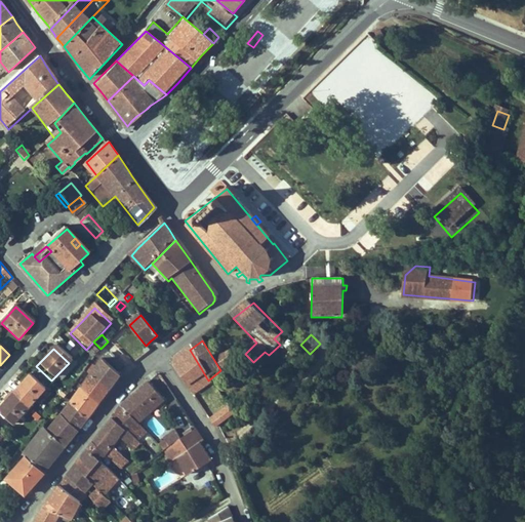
[(171,365),(191,394),(208,380),(190,350),(178,360),(171,365)]
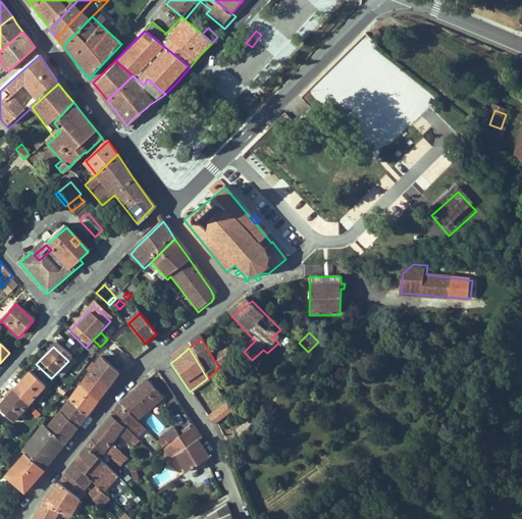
[(252,360),(244,352),(242,354),(250,362),(252,360)]
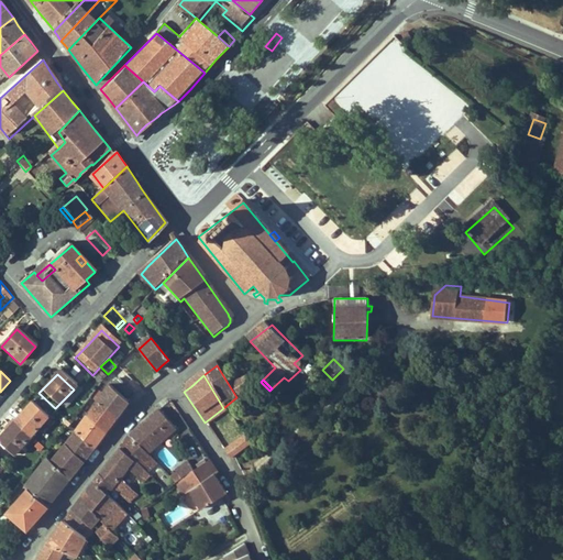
[(107,388),(94,404),(114,421),(127,406),(121,402),(128,395),(114,384),(109,391),(107,388)]
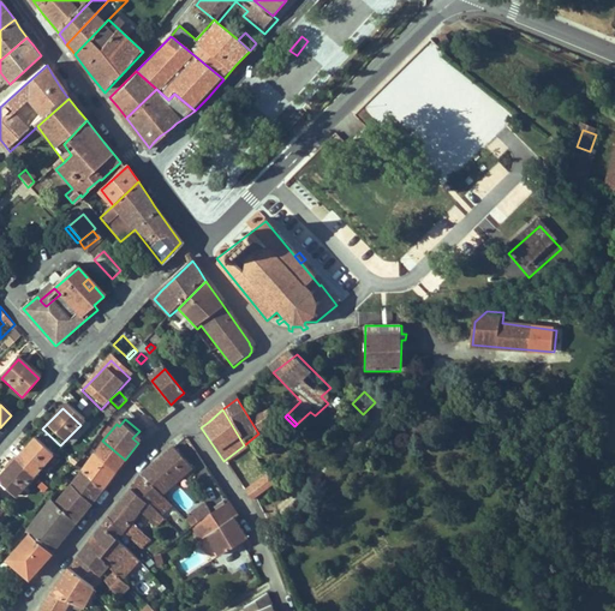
[(102,441),(89,456),(113,475),(119,468),(125,460),(102,441)]
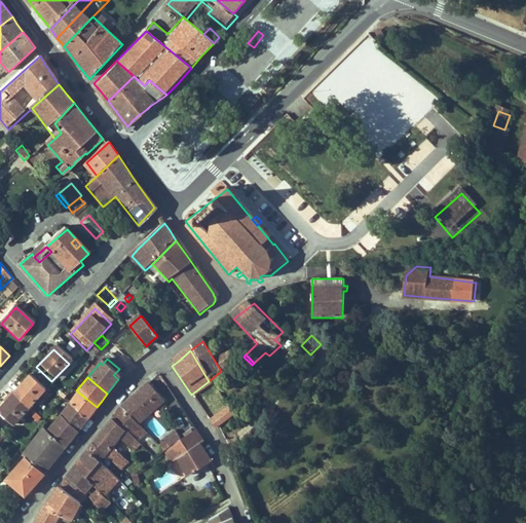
[(41,393),(26,379),(21,385),(3,405),(0,407),(0,421),(8,430),(26,411),(41,393)]
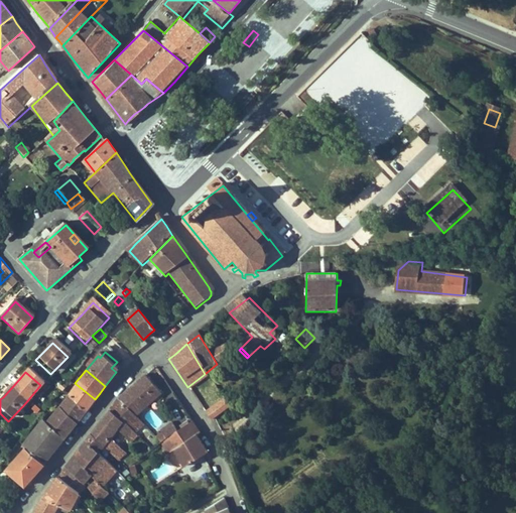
[(140,387),(121,401),(137,419),(147,411),(163,398),(149,380),(140,387)]
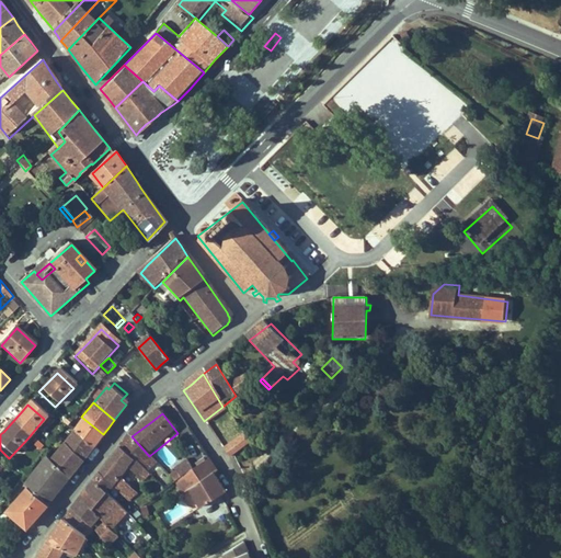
[(81,417),(68,433),(90,451),(99,440),(103,434),(81,417)]
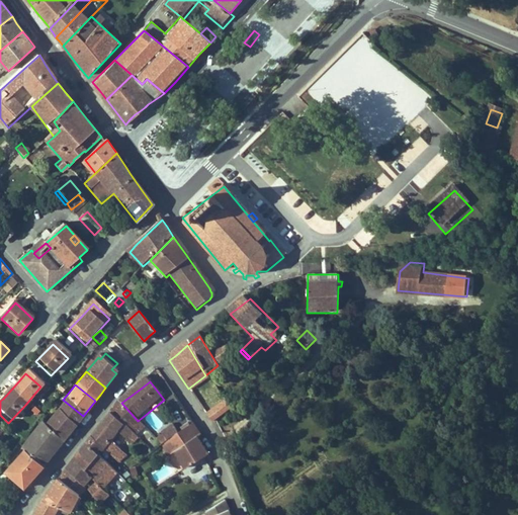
[(83,416),(63,400),(60,397),(54,404),(58,407),(40,428),(61,445),(69,435),(83,416)]
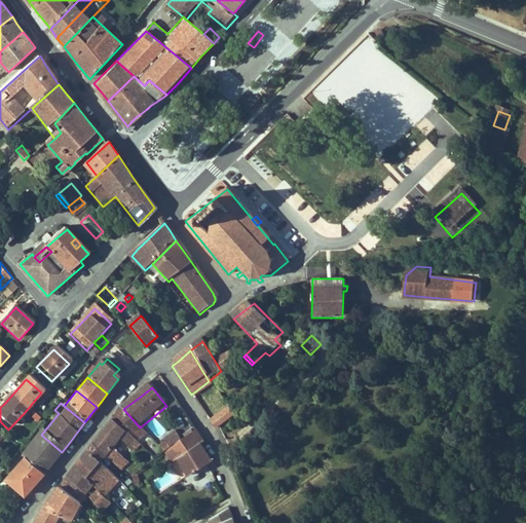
[(119,414),(116,418),(142,447),(146,443),(141,437),(144,433),(140,427),(123,409),(119,414)]
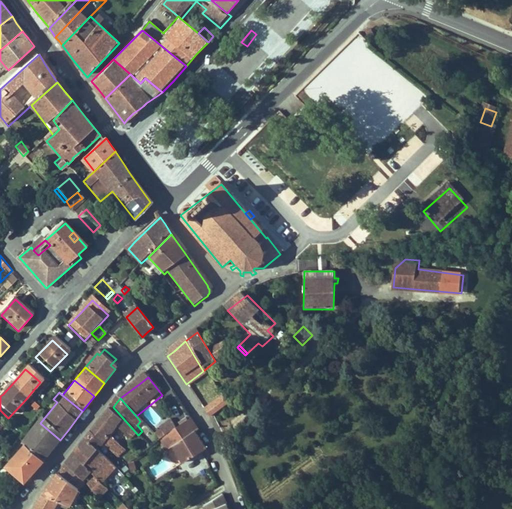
[(104,418),(99,424),(94,431),(107,445),(119,459),(125,452),(120,446),(112,438),(119,429),(132,442),(138,435),(113,407),(104,418)]
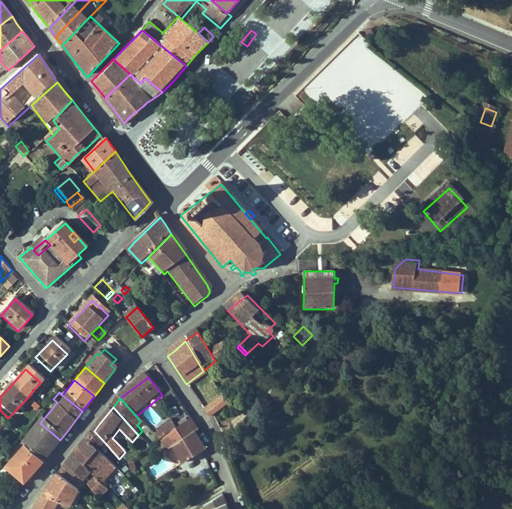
[(195,431),(189,419),(177,428),(165,438),(163,439),(184,465),(205,449),(197,438),(193,433),(195,431)]
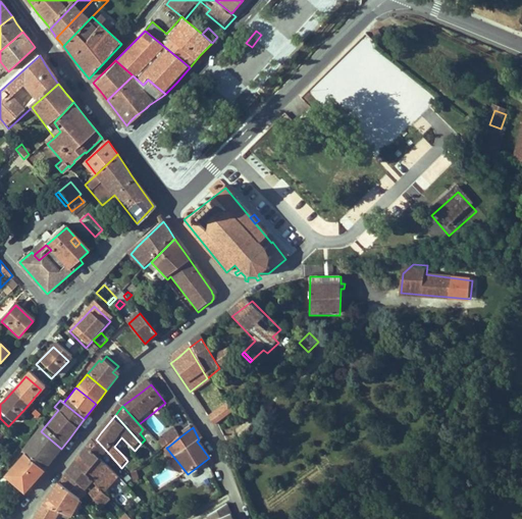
[(161,439),(166,448),(168,447),(180,436),(174,428),(161,439)]
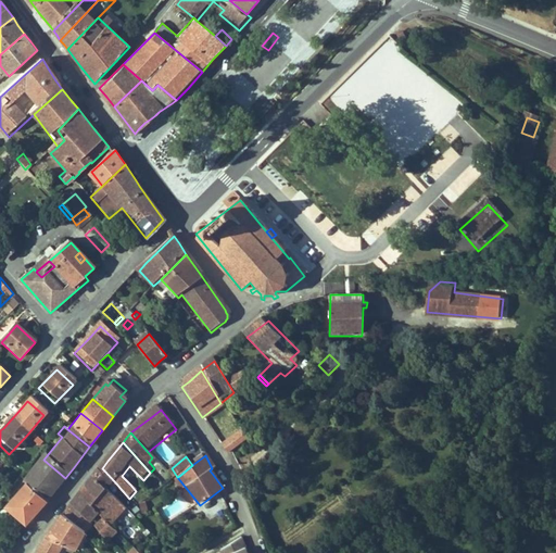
[(65,478),(43,460),(41,457),(17,485),(21,488),(40,505),(41,506),(50,497),(65,478)]
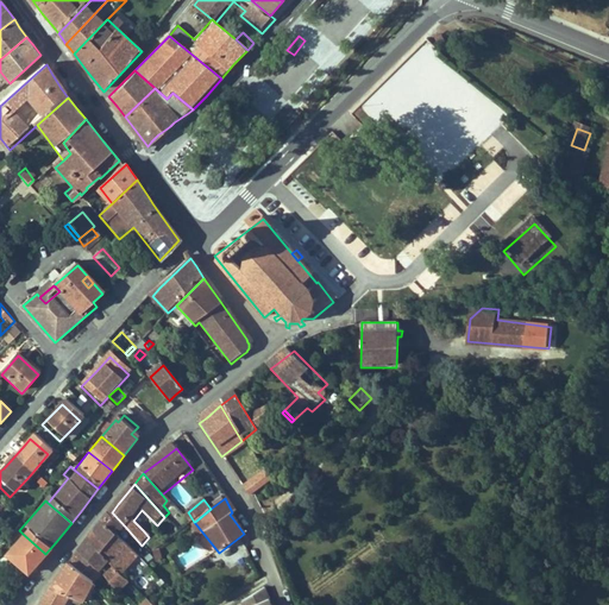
[(86,542),(79,550),(96,572),(106,558),(121,537),(127,529),(112,512),(106,518),(95,531),(86,542)]
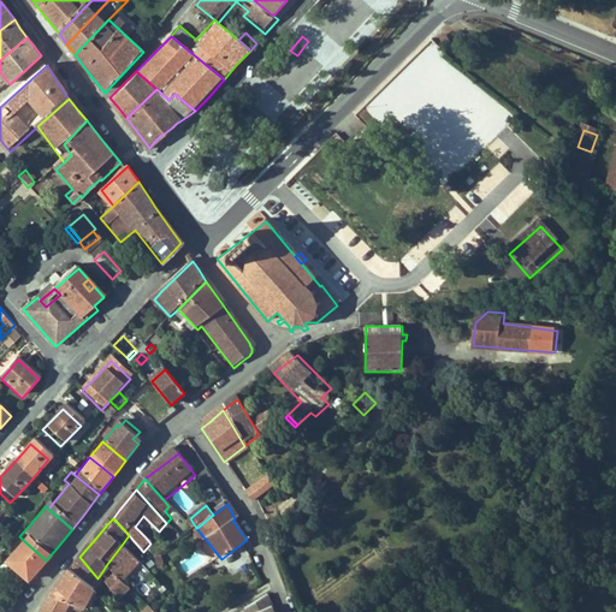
[(152,528),(148,533),(153,540),(158,535),(152,528)]
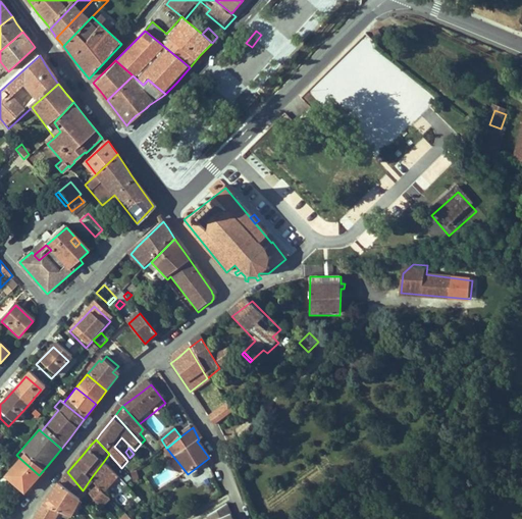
[(38,474),(19,458),(0,478),(19,496),(31,482),(38,474)]
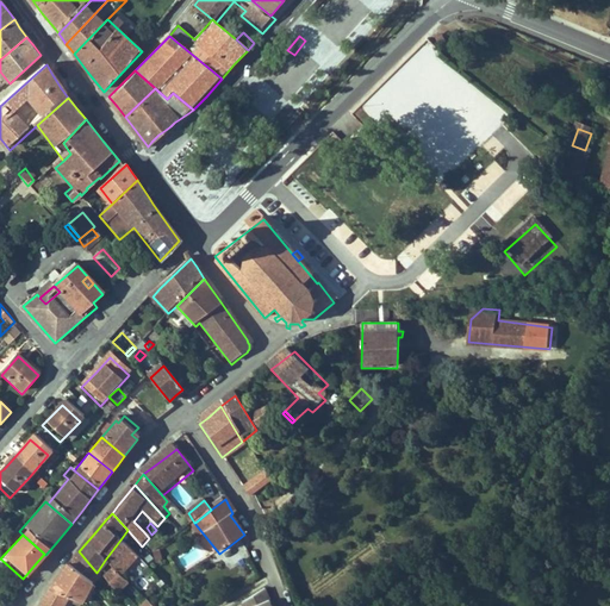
[(122,538),(106,558),(114,568),(123,579),(141,558),(122,538)]
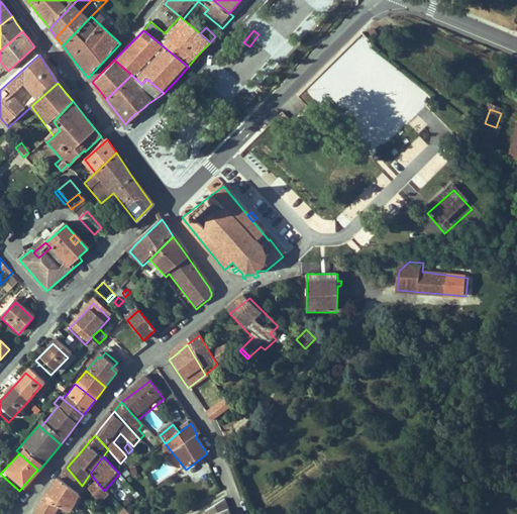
[(61,476),(60,477),(75,494),(82,486),(67,468),(64,471),(61,476)]
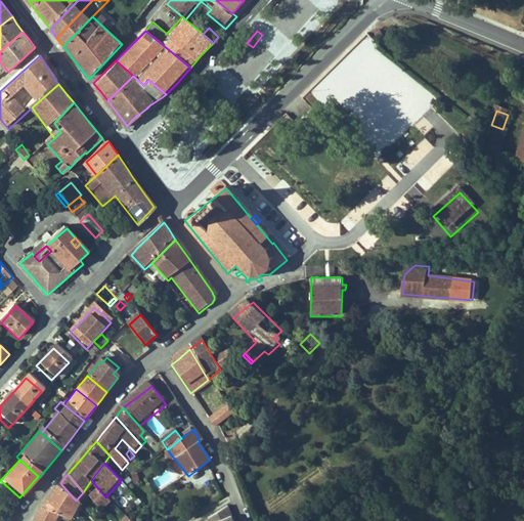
[(52,494),(45,504),(62,517),(63,515),(64,516),(76,501),(60,483),(54,491),(52,494)]
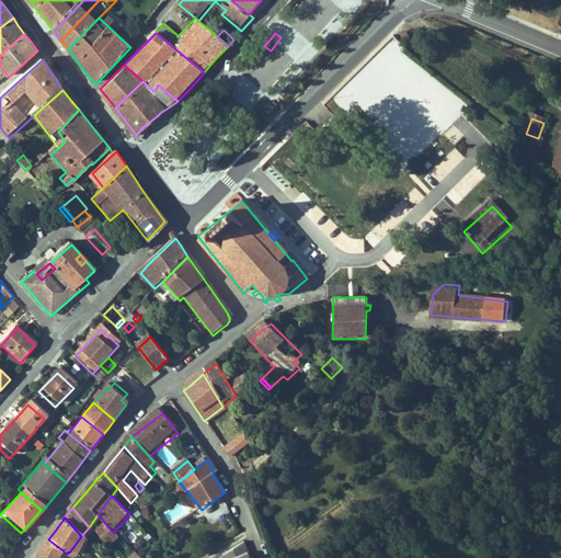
[(105,523),(94,533),(101,541),(106,536),(116,547),(118,545),(121,548),(123,546),(113,533),(105,523)]
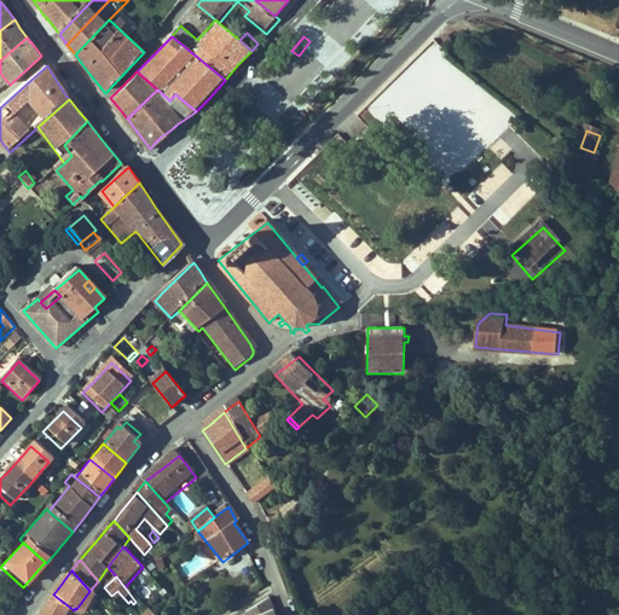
[(111,596),(104,587),(97,593),(104,603),(111,596)]
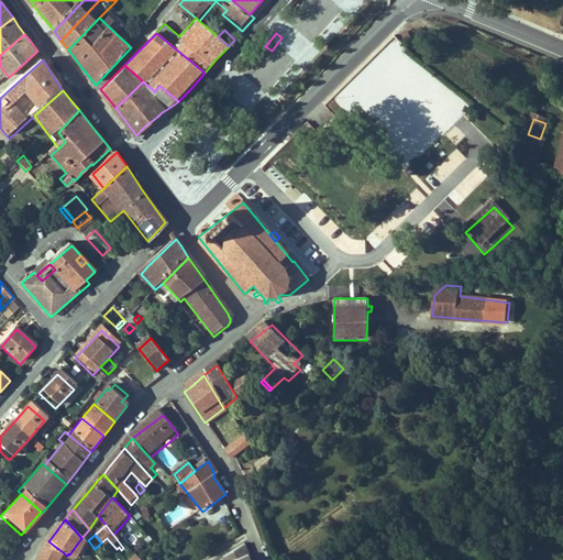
[(41,552),(36,559),(57,559),(59,557),(62,559),(66,559),(68,557),(67,556),(48,541),(41,552)]
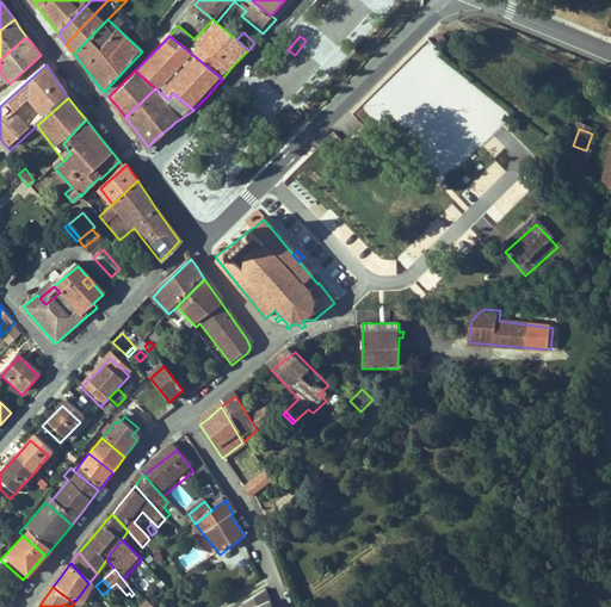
[(149,606),(141,596),(135,601),(140,606),(149,606)]
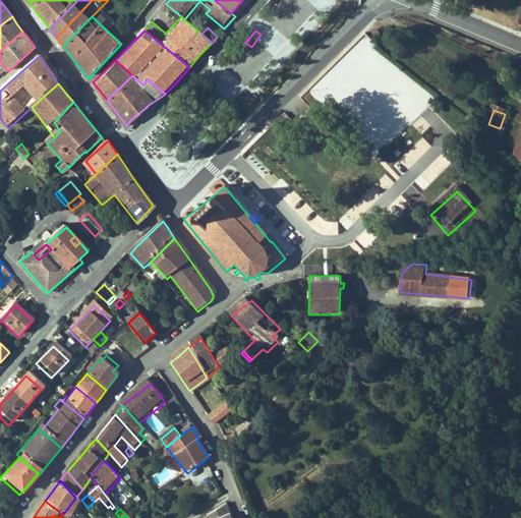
[(231,517),(228,509),(216,517),(231,517)]
